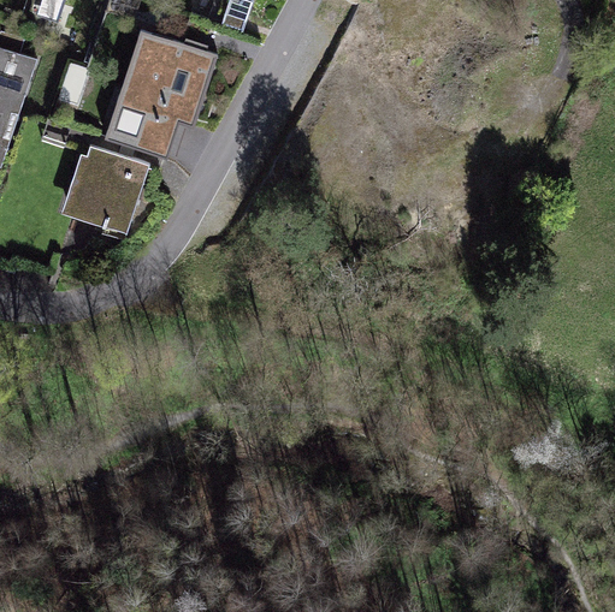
[(78,0),(49,0),(46,16),(72,23),(78,0)]
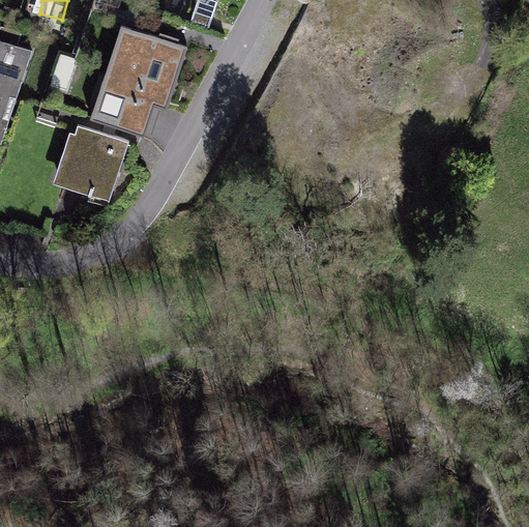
[(221,0),(203,0),(198,18),(213,23),(221,0)]
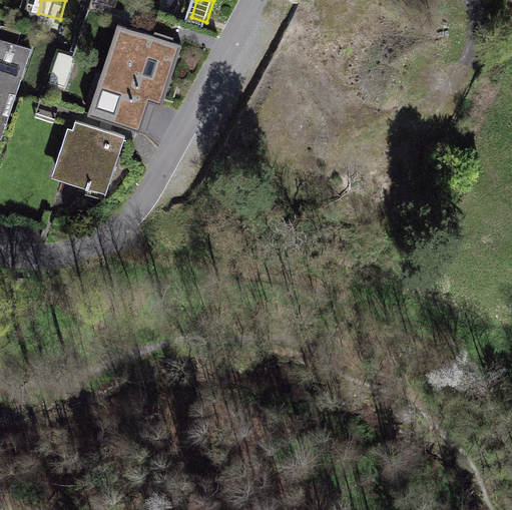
[(177,44),(116,24),(88,109),(136,125),(144,99),(158,103),(177,44)]
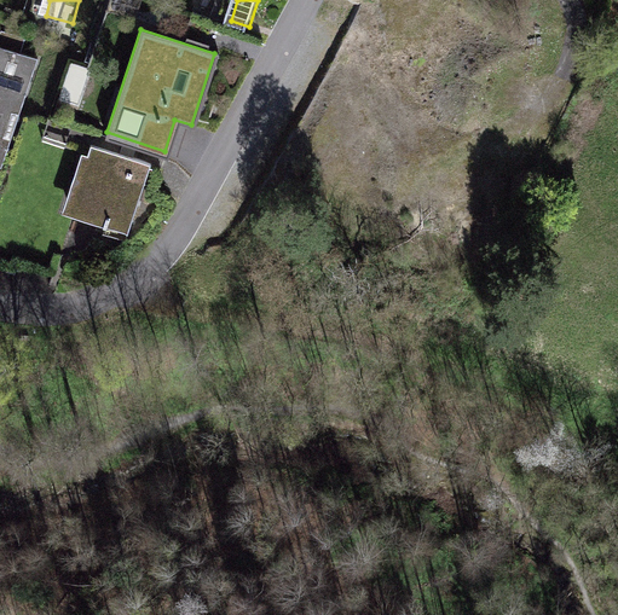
[(38,63),(0,50),(0,170),(1,170),(38,63)]
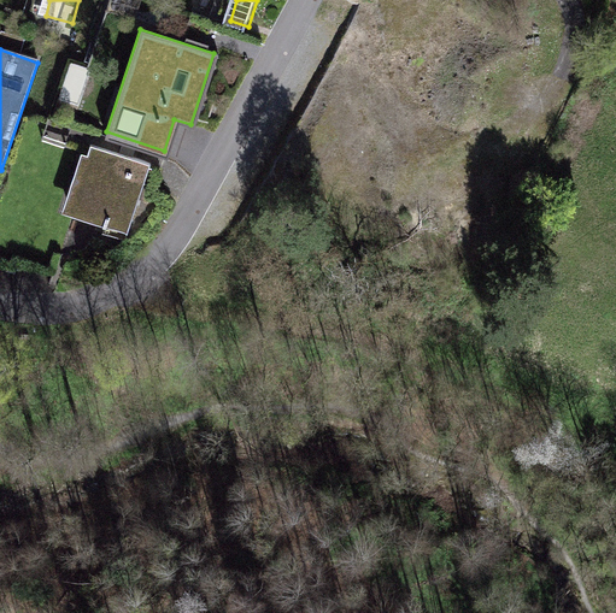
[(150,165),(83,143),(60,212),(127,234),(150,165)]
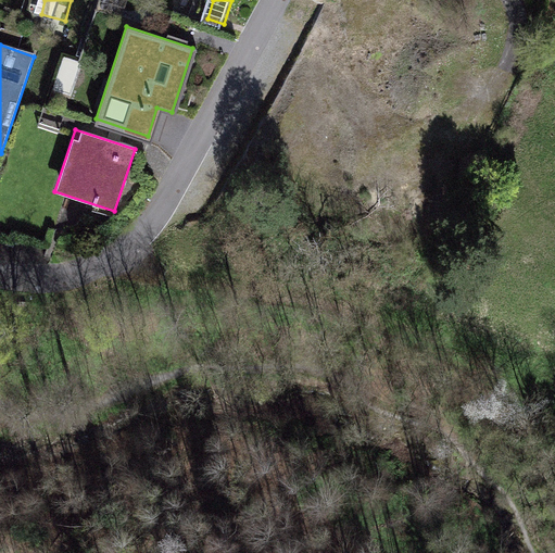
All buildings are outlined.
